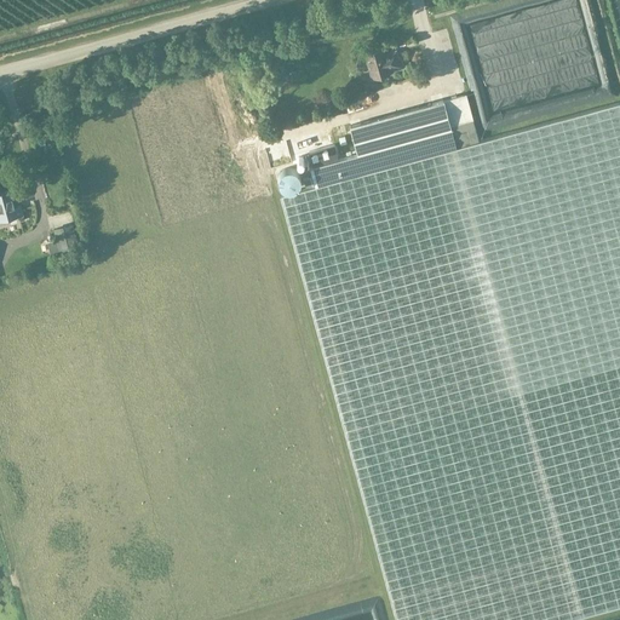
[(373,78),(392,73),(392,70),(402,68),(400,59),(397,61),(395,52),(385,56),(383,49),(363,53),(366,63),(368,63),(373,78)]
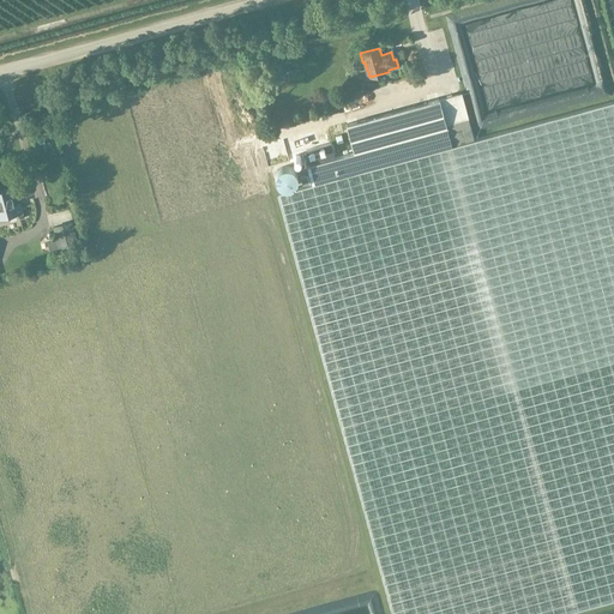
[(312,185),(277,193),(391,613),(561,613),(613,600),(613,101),(474,140),(462,94),(347,125),(354,152),(307,166),(312,185)]
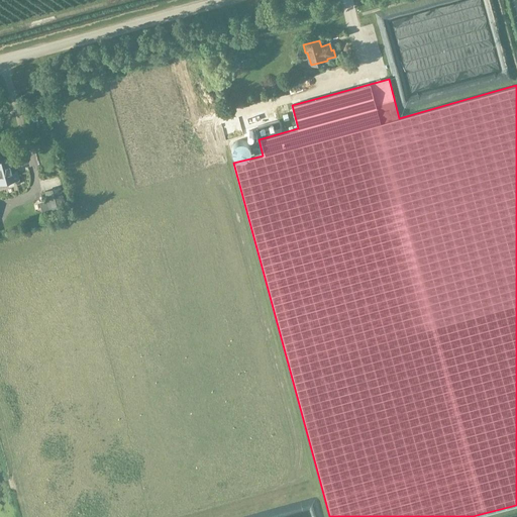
[(244,140),(241,140),(237,140),(235,142),(233,145),(232,148),(232,151),(233,154),(235,157),(238,158),(242,159),(245,158),(247,156),(249,153),(250,150),(250,147),(249,144),(247,141),(244,140)]
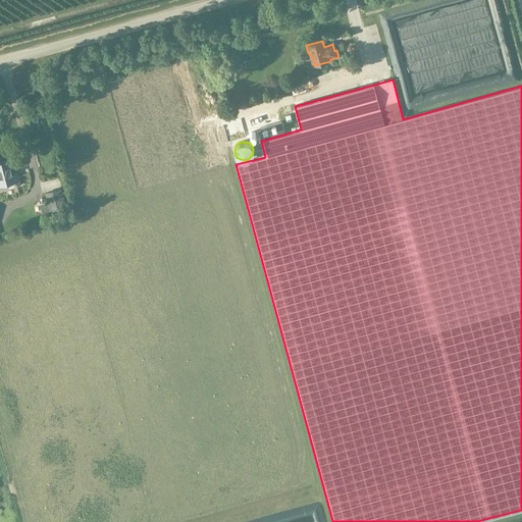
[(0,186),(0,187),(19,181),(16,172),(11,174),(8,160),(0,162),(0,186)]
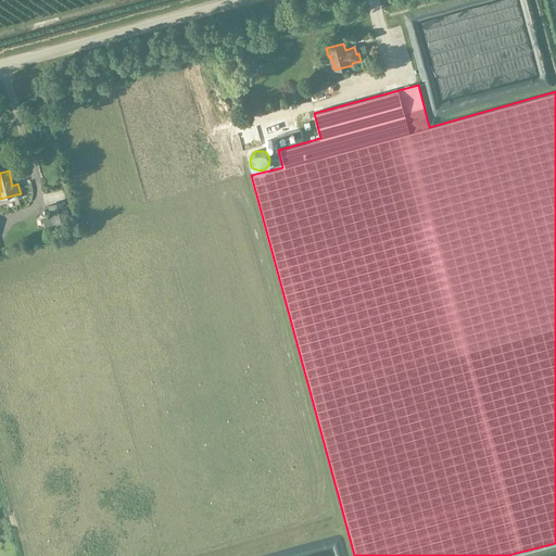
[(54,198),(52,184),(45,185),(47,199),(54,198)]
